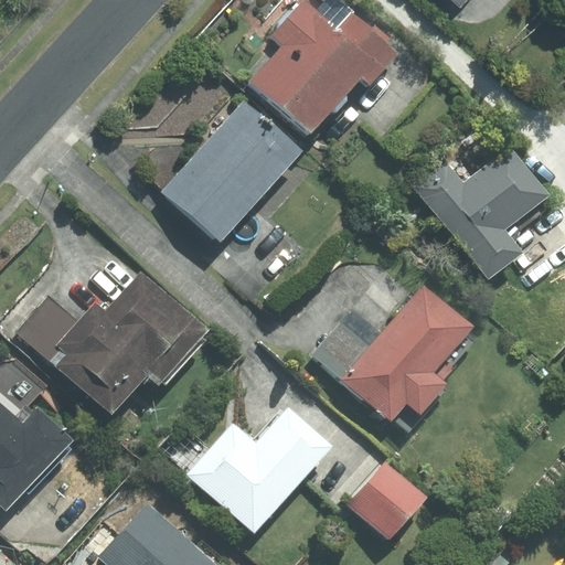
[(283,45),(251,82),(311,135),(360,78),(369,87),(402,50),(374,24),(371,29),(353,12),(339,29),(306,0),(304,0),(273,36),(283,45)]
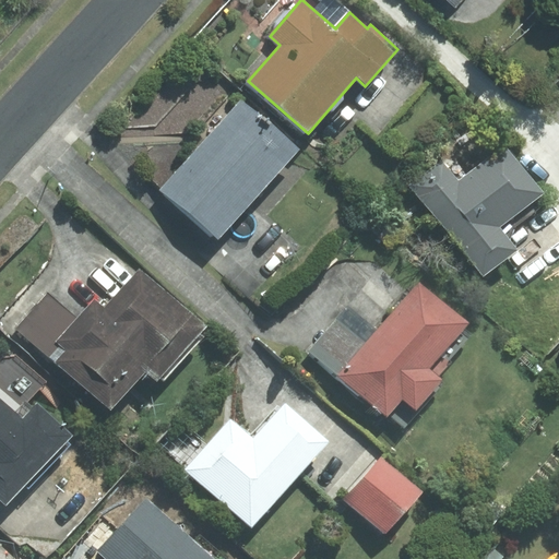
[(240,99),(161,189),(218,240),(298,151),(240,99)]
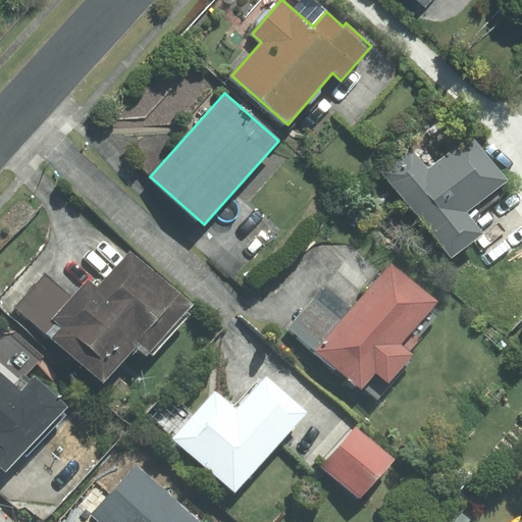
[(412,149),(381,172),(451,260),(483,233),(467,213),(508,181),(471,135),(427,168),(412,149)]
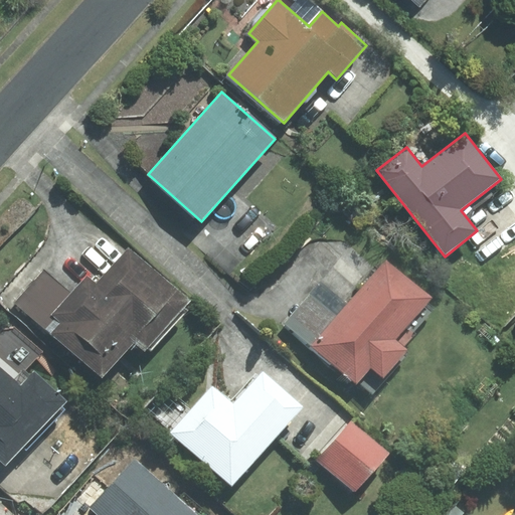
[(15,303),(51,335),(102,378),(133,343),(144,352),(189,300),(129,247),(97,284),(88,276),(71,293),(44,269),(15,303)]
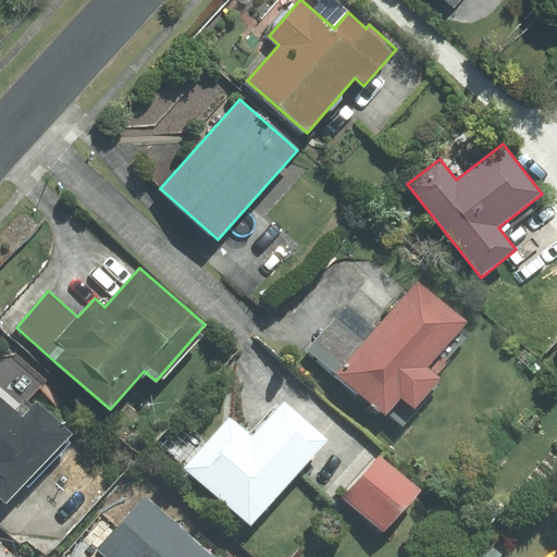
[(335,317),(308,348),(385,416),(400,399),(413,410),(441,379),(428,367),(467,322),(418,282),(363,342),(335,317)]
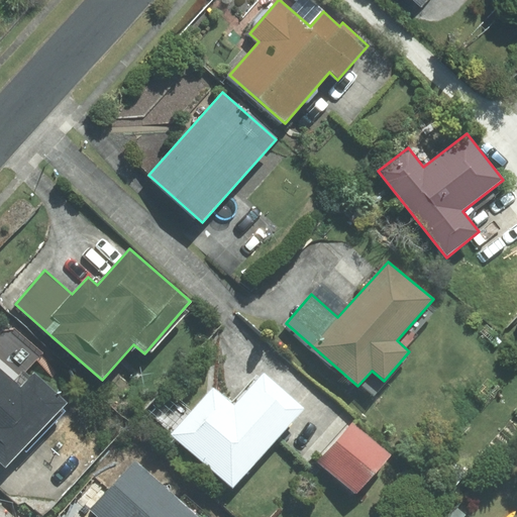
[(0,370),(0,462),(6,469),(67,404),(34,374),(20,389),(0,370)]
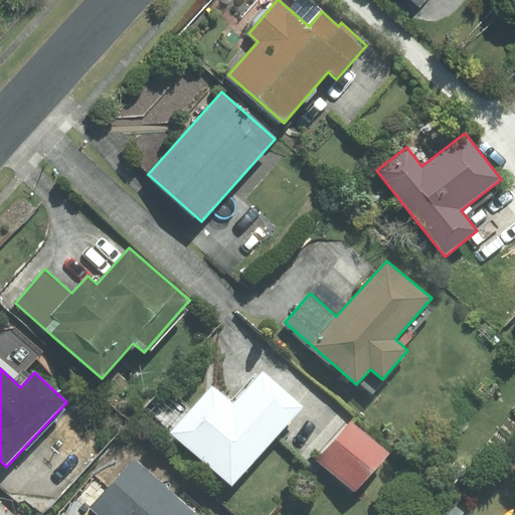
[(211,385),(170,433),(231,487),(303,407),(263,372),(233,404),(211,385)]
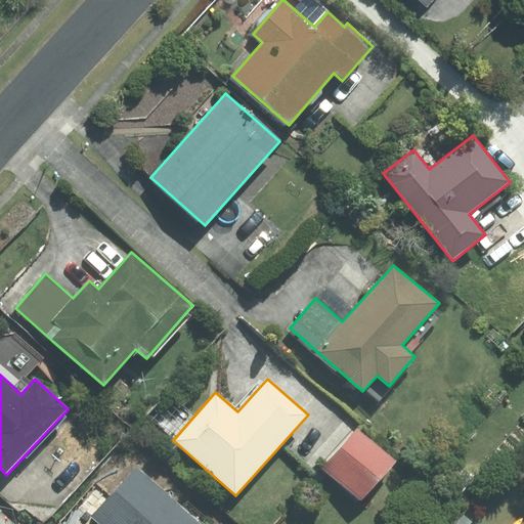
[(357,429),(323,468),(361,500),(395,463),(357,429)]
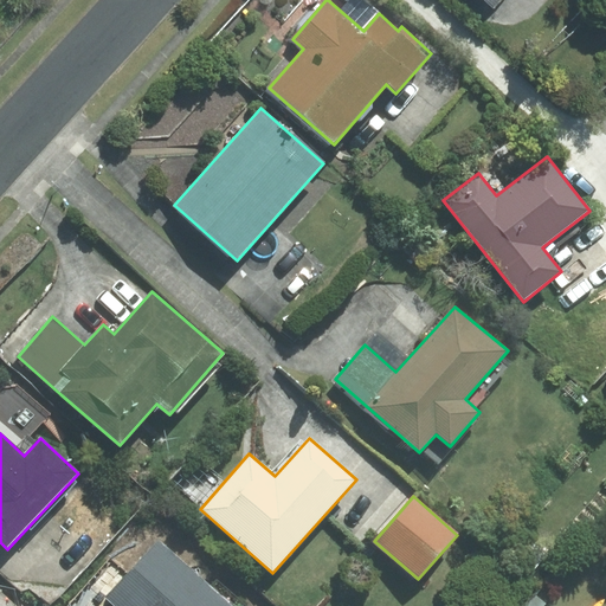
[(159,540),(105,598),(115,605),(246,605),(217,579),(210,586),(159,540)]
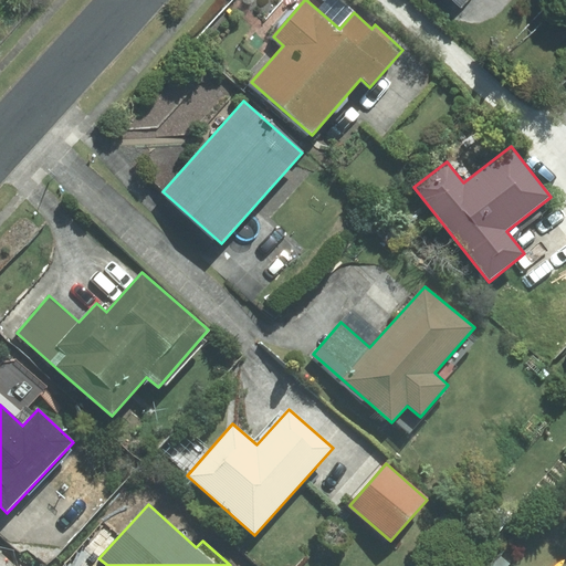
All buildings are outlined.
